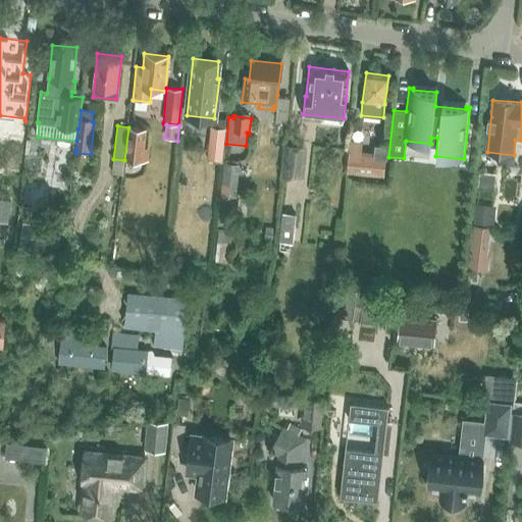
[(128,127),(124,160),(149,163),(150,149),(145,149),(147,128),(134,127),(128,127)]
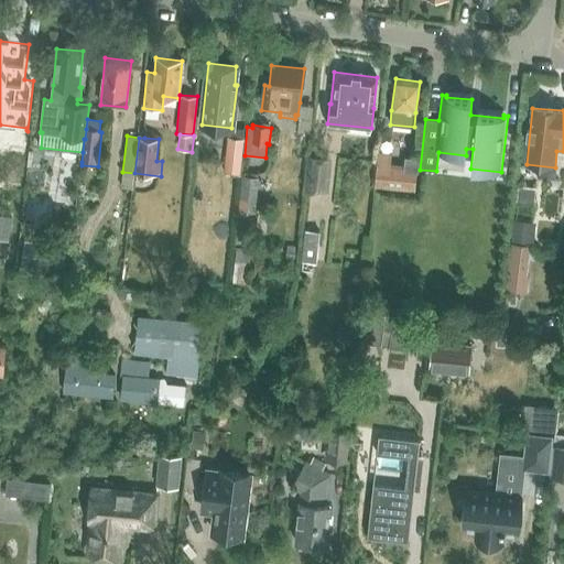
[(245,141),(229,139),(226,173),(240,174),(245,141)]
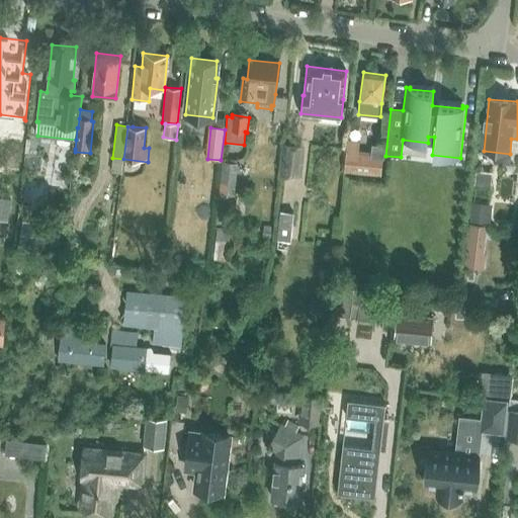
[(344,171),(381,175),(386,145),(371,144),(371,152),(358,150),(359,141),(347,139),(346,149),(344,171)]
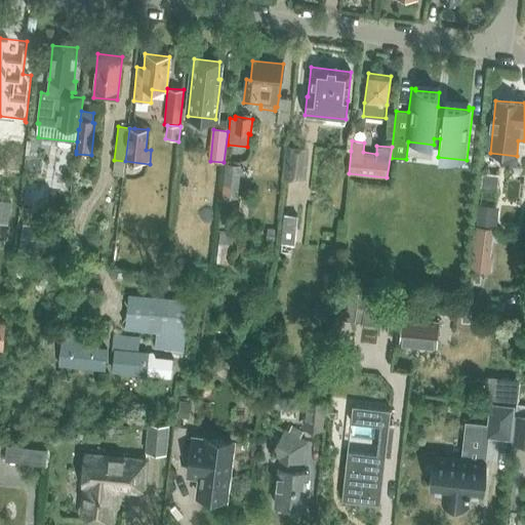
[(284,177),(306,179),(309,147),(287,146),(284,177)]
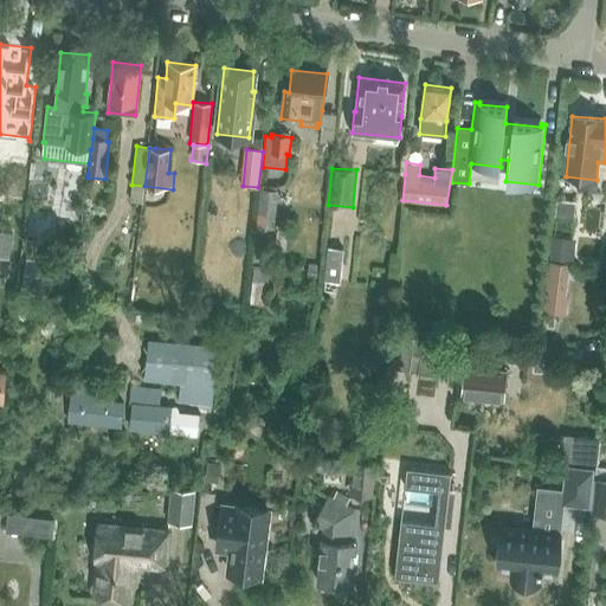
[(257,227),(274,229),(278,192),(262,191),(257,227)]
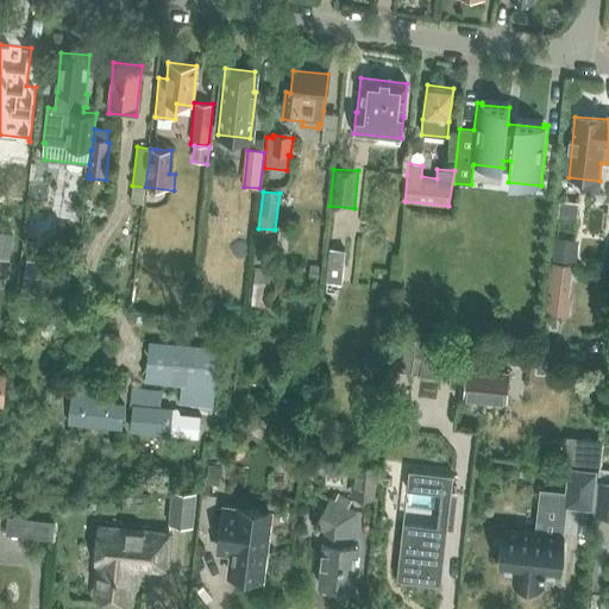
[(281,230),(278,249),(288,250),(290,231),(281,230)]
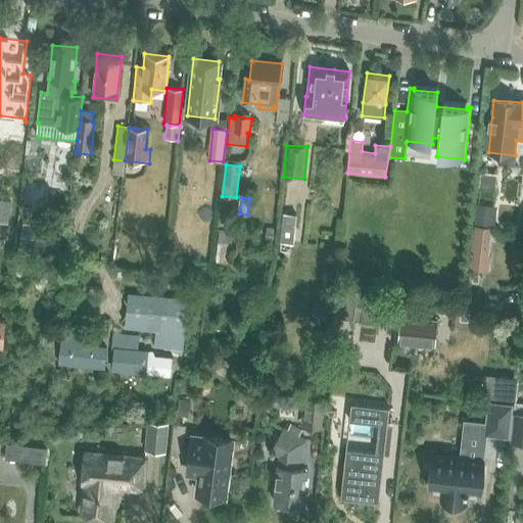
[(0,223),(8,225),(11,201),(0,199),(0,223)]
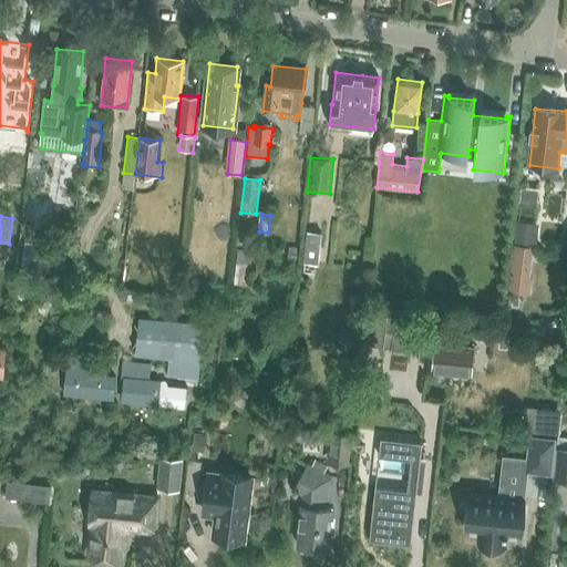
[(303,263),(318,265),(321,234),(307,233),(303,263)]
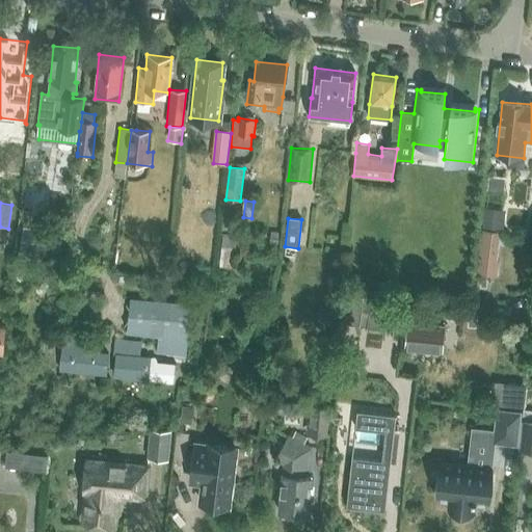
[(475,268),(498,271),(499,262),(497,261),(500,230),(480,228),(475,268)]
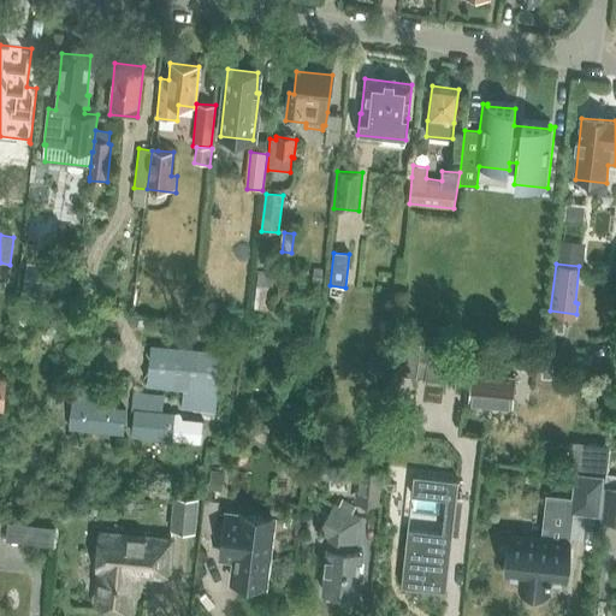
[(23,283),(22,294),(71,300),(75,267),(54,265),(51,286),(23,283)]
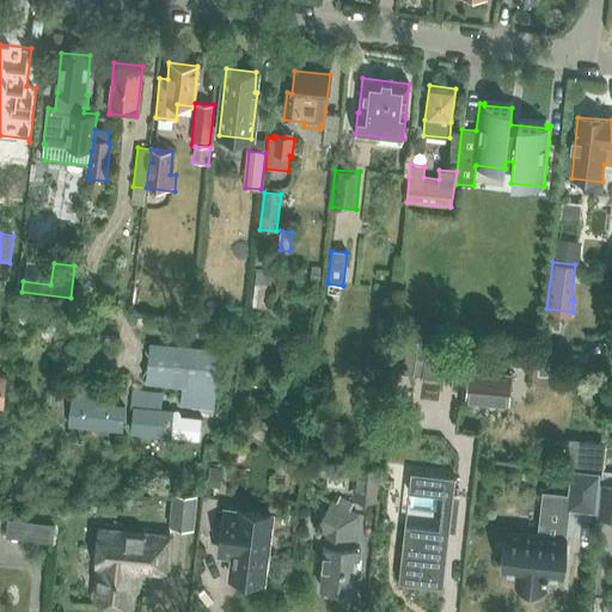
[(310,281),(318,282),(319,267),(311,267),(310,281)]
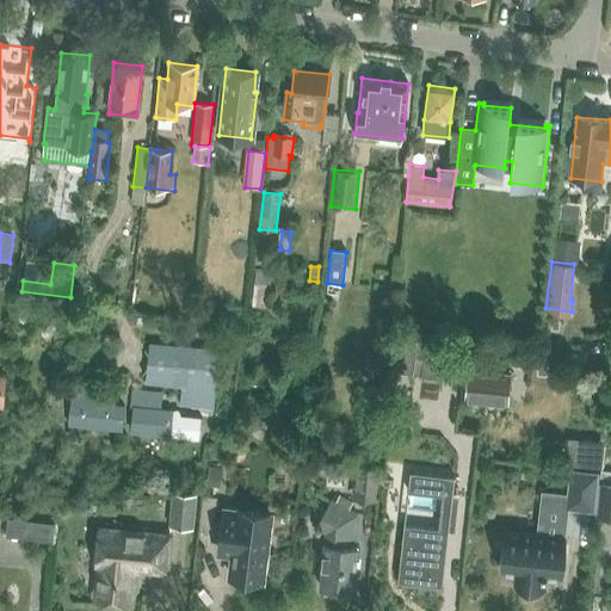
[(257,271),(253,304),(269,307),(271,272),(257,271)]
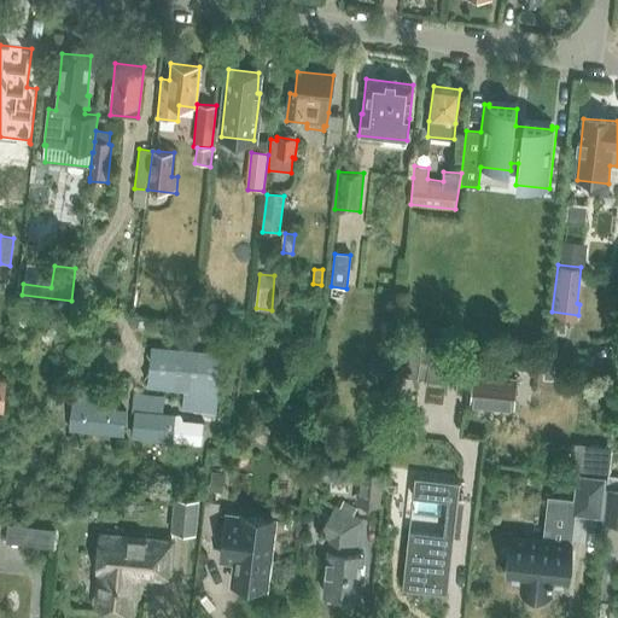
[(431,345),(421,344),(401,342),(396,373),(417,375),(426,377),(431,345)]
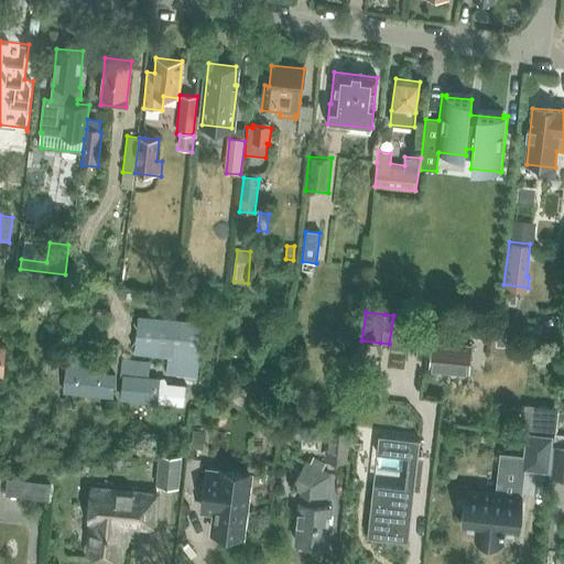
[(389,345),(421,349),(425,321),(393,316),(389,345)]
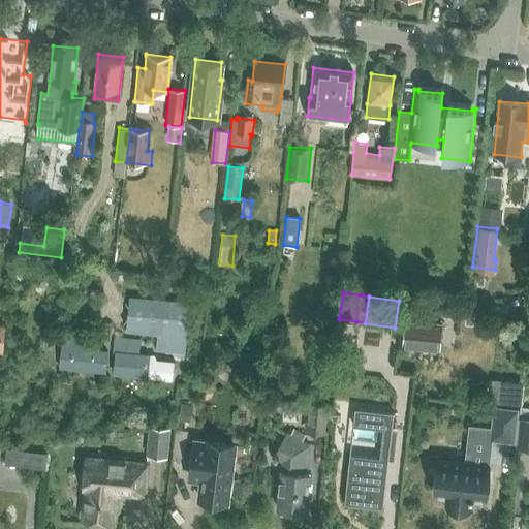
[(130,298),(127,333),(187,338),(190,303),(130,298)]
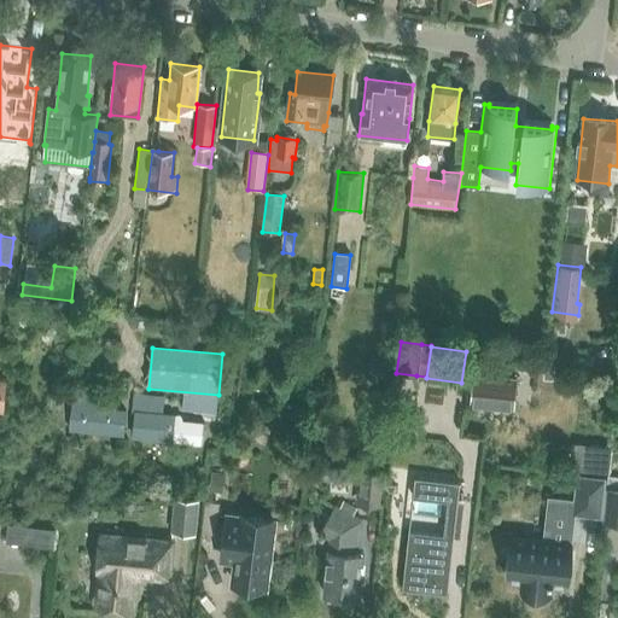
[(470,404),(514,409),(518,378),(473,373),(470,404)]
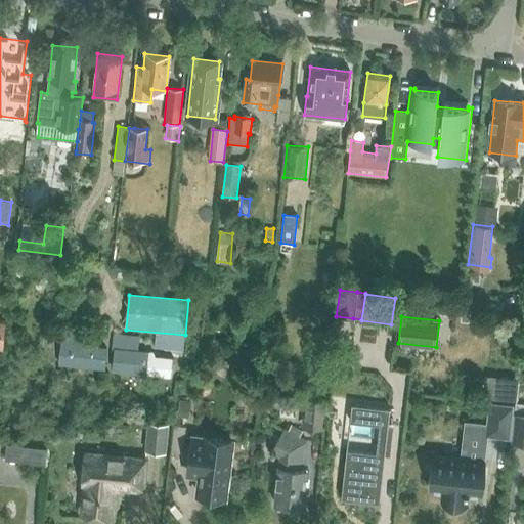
[(61,331),(58,362),(58,365),(74,367),(104,370),(107,347),(91,345),(91,334),(61,331)]
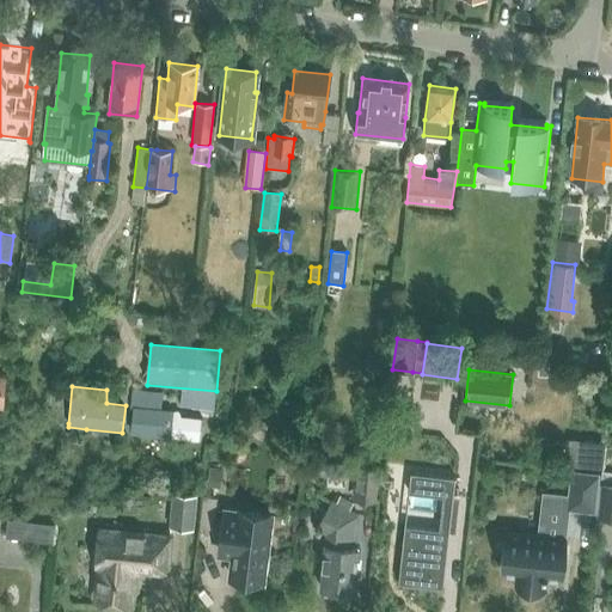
[(200,441),(202,418),(172,416),(173,410),(160,409),(161,392),(132,390),(130,407),(134,407),(130,434),(164,438),(200,441)]
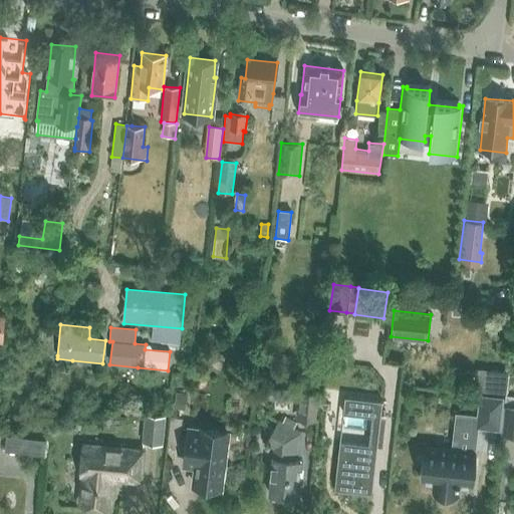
[(477,393),(507,394),(510,371),(505,370),(502,370),(479,368),(478,372),(477,393)]
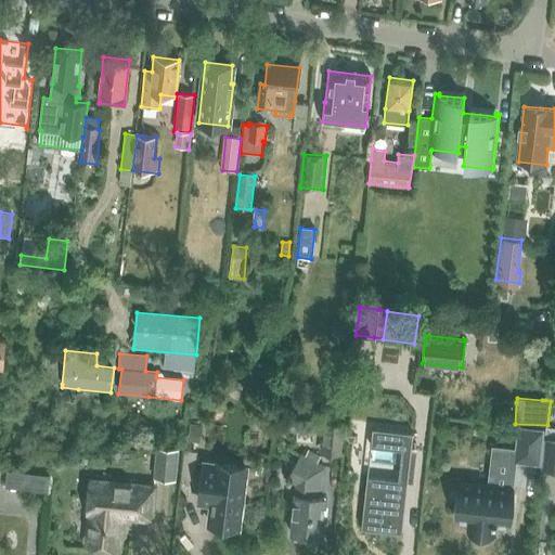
[(275,431),(286,433),(287,420),(278,418),(275,431)]
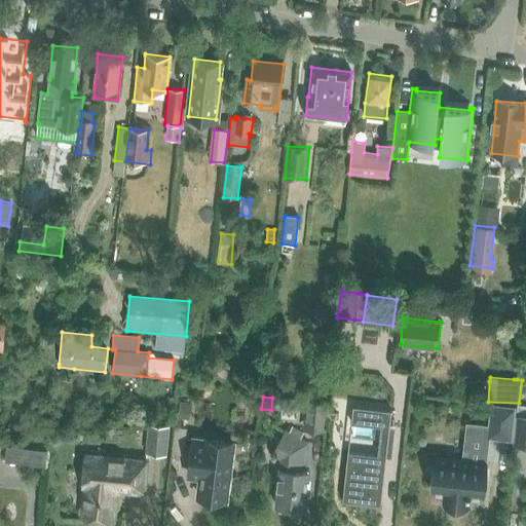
[(192,403),(181,401),(179,418),(190,419),(192,403)]
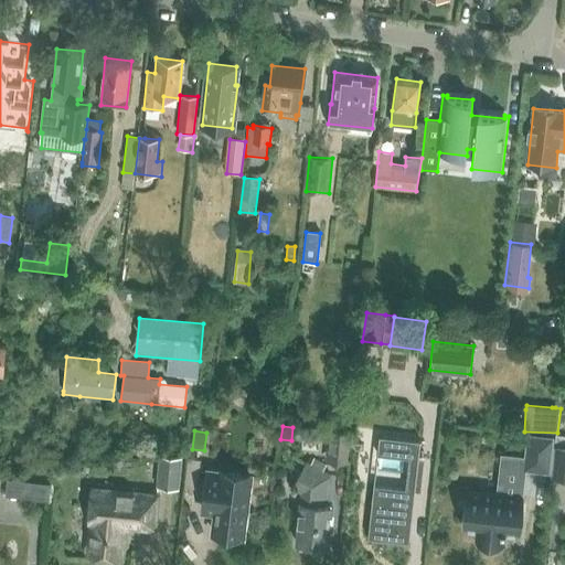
[(331,460),(349,462),(352,432),(334,430),(331,460)]
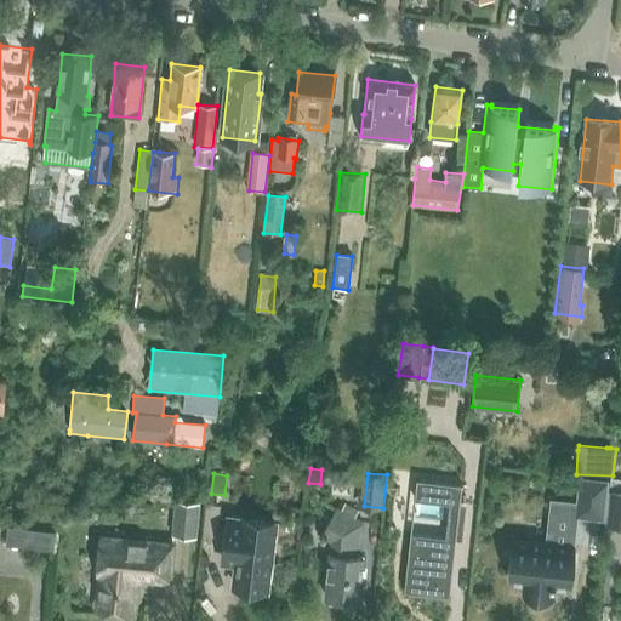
[(553,596),(554,584),(569,586),(574,547),(567,546),(569,533),(575,533),(577,516),(604,519),(608,480),(580,477),(576,506),(553,503),(553,500),(552,500),(548,530),(554,531),(553,545),(516,541),(511,579),(525,581),(524,593),(553,596)]
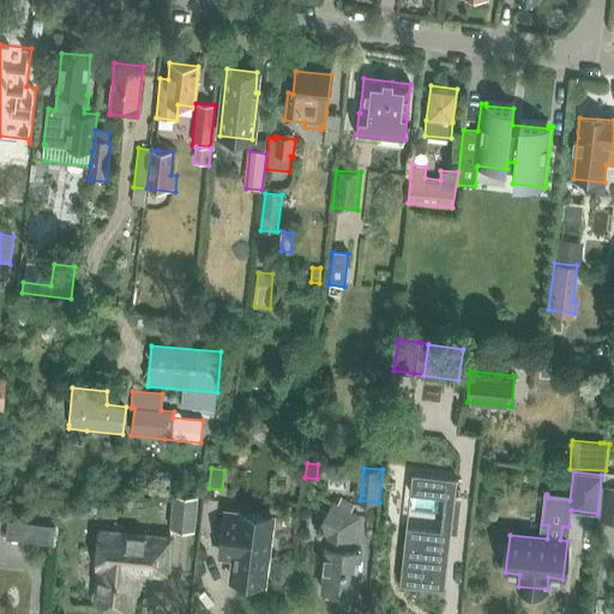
[(399,583),(444,588),(450,533),(456,533),(459,498),(453,497),(456,477),(411,473),(399,583)]
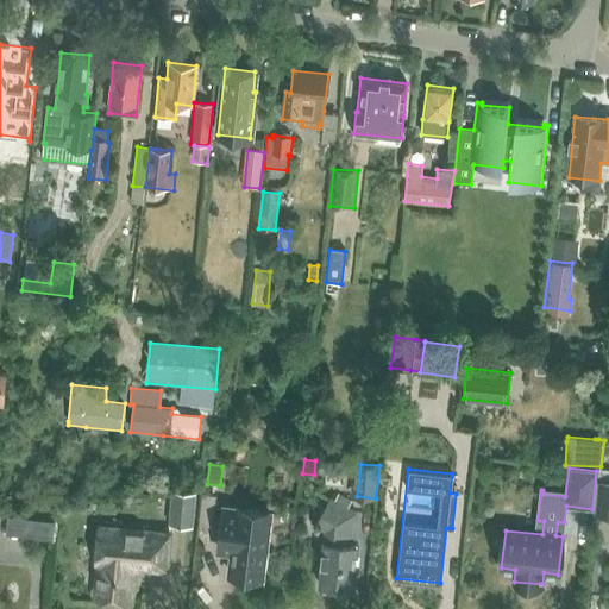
[(608,469),(601,469),(598,481),(608,482),(608,469)]
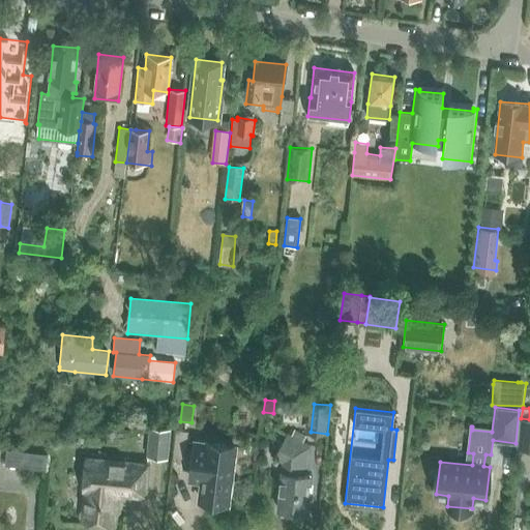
[(519,419),(516,449),(529,450),(529,419),(521,419),(519,419)]
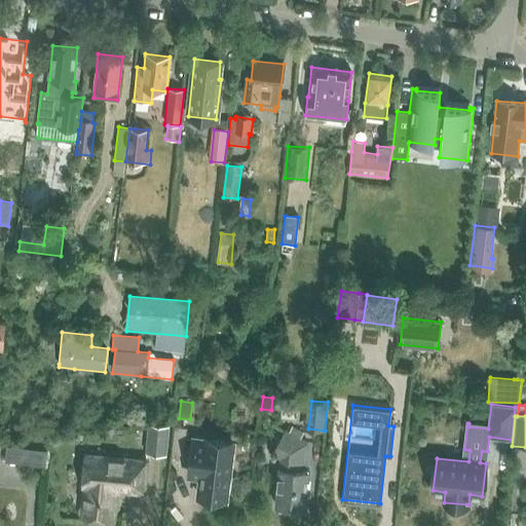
[(145,452),(166,454),(168,425),(147,423),(145,452)]
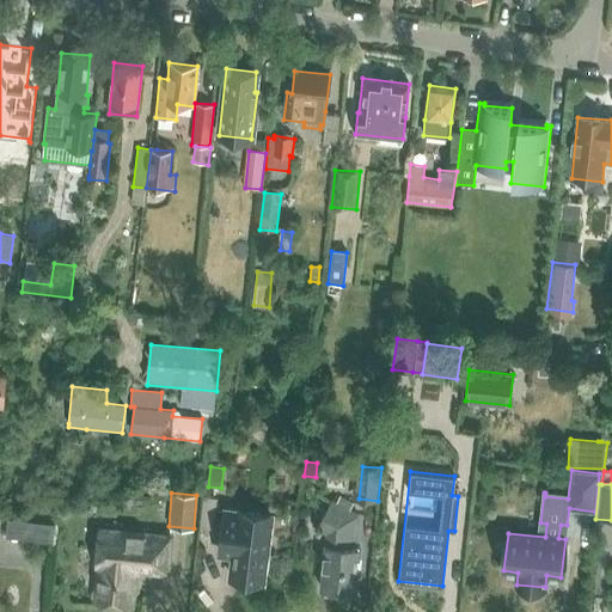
[(325,544),(326,544),(322,588),(355,592),(360,548),(354,546),(356,516),(352,509),(349,508),(353,502),(340,496),(336,502),(332,500),(317,530),(325,534),(325,544)]
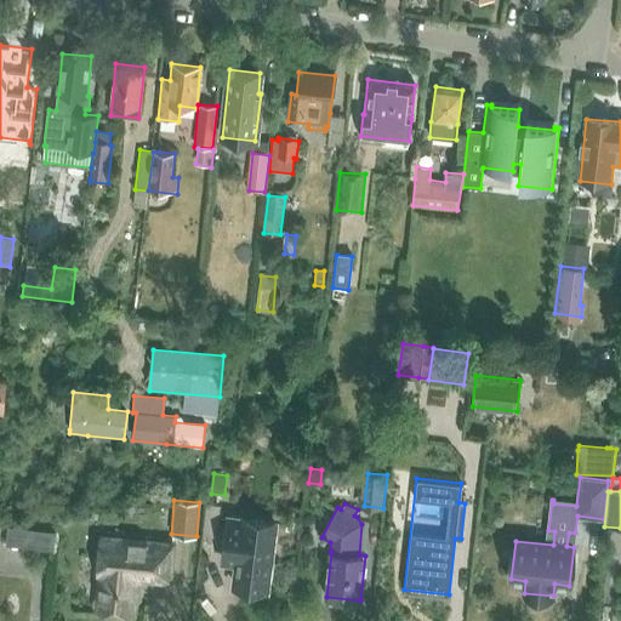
[(223,562),(237,563),(234,586),(267,590),(274,524),(229,518),(223,562)]
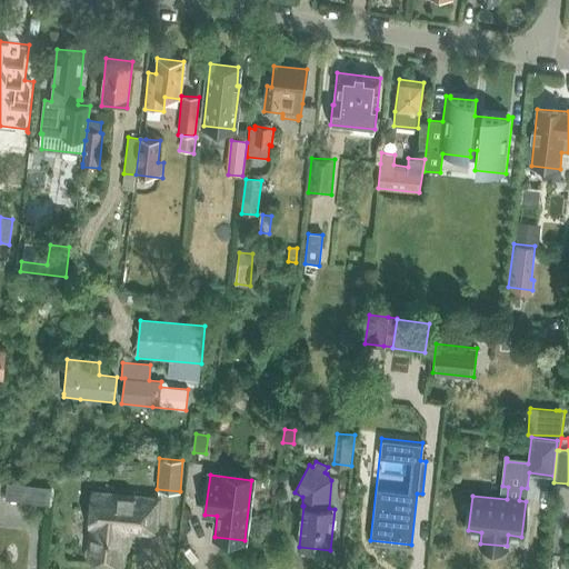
[(6,500),(49,506),(51,488),(8,482),(6,500)]
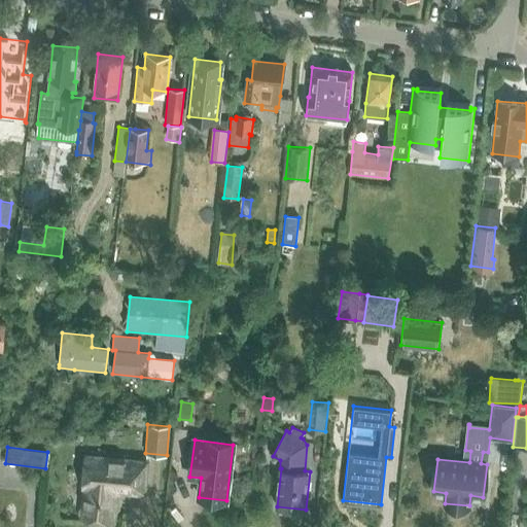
[(73,455),(71,512),(99,513),(101,484),(129,486),(131,457),(73,455)]
